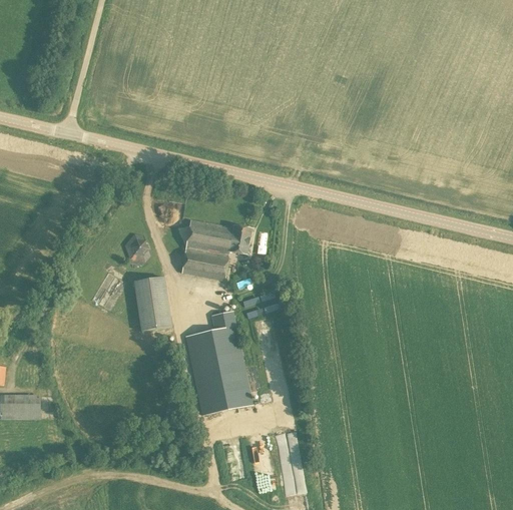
[(233,226),(191,219),(183,273),(225,279),(229,249),(246,252),(251,227),(233,223),(233,226)]
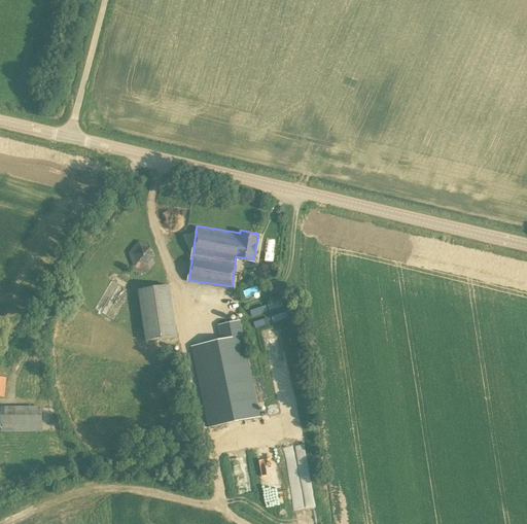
[(147,270),(155,259),(147,240),(138,238),(129,250),(134,265),(133,268),(147,270)]
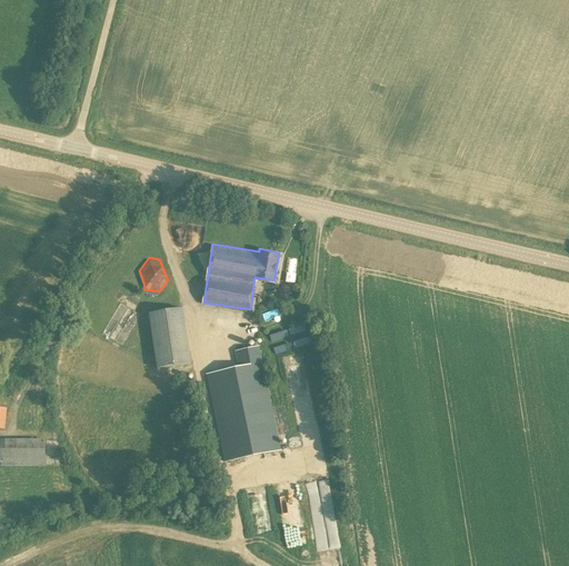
[(157,366),(190,360),(182,306),(148,310),(157,366)]
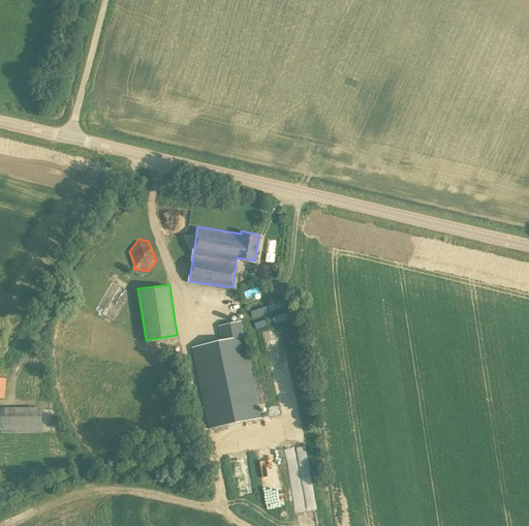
[(269,303),(270,308),(282,304),(281,299),(269,303)]
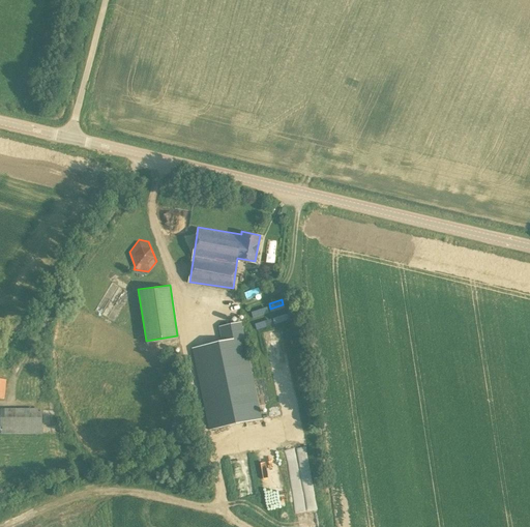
[(268,303),(253,308),(254,314),(269,310),(268,303)]
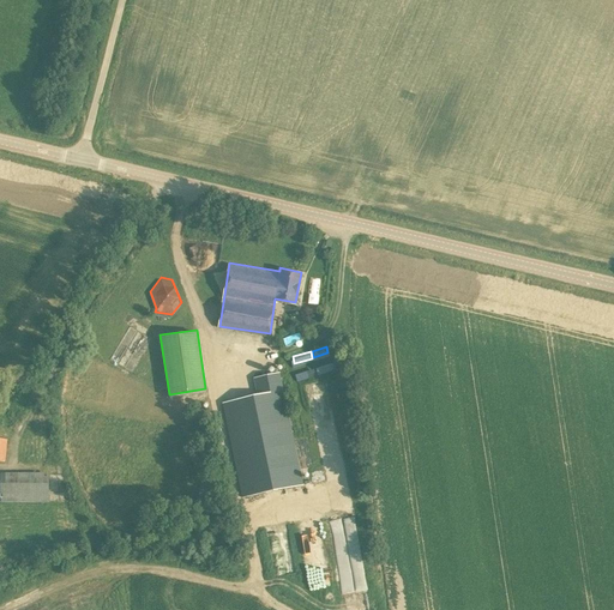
[(315,364),(317,370),(336,366),(335,360),(315,364)]
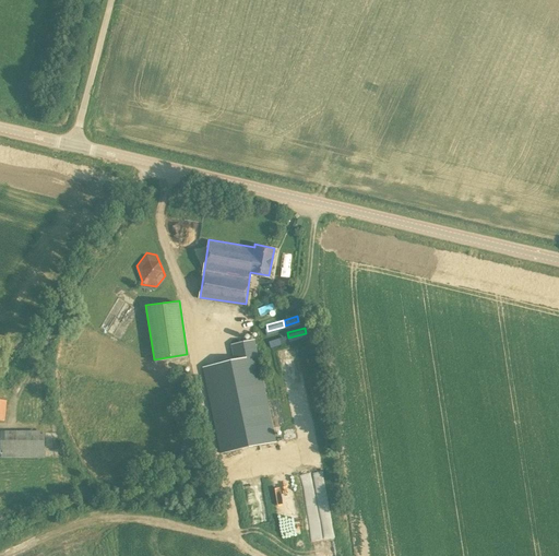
[(286,333),(270,336),(271,343),(288,340),(286,333)]
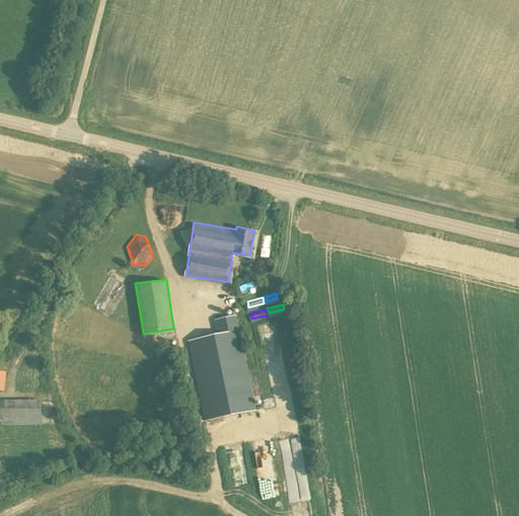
[(205,419),(256,408),(236,312),(215,317),(218,332),(188,339),(205,419)]
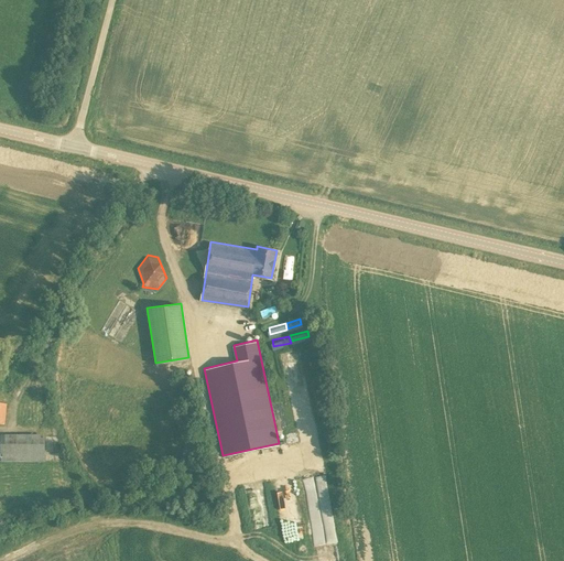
[(44,460),(44,433),(0,432),(0,460),(44,460)]
